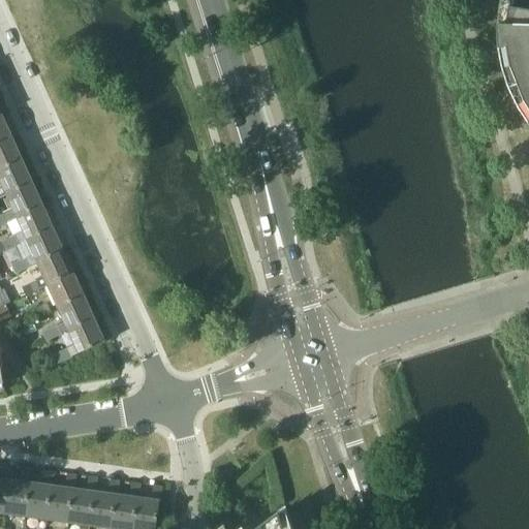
[(528,11),(509,9),(507,27),(498,27),(498,32),(499,48),(500,53),(502,68),(503,73),(508,88),(510,93),(520,111),(528,124),(528,11)]
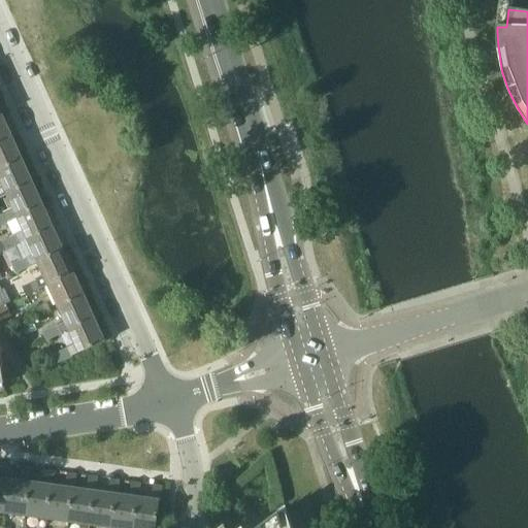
[(0,143),(11,138),(1,114),(0,114),(0,143)]
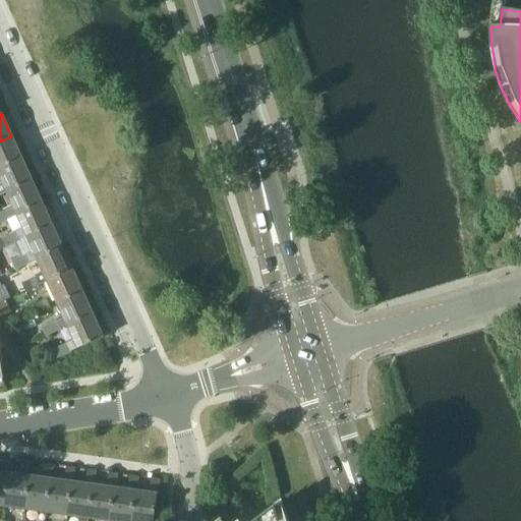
[(0,167),(21,158),(11,136),(0,141),(0,167)]
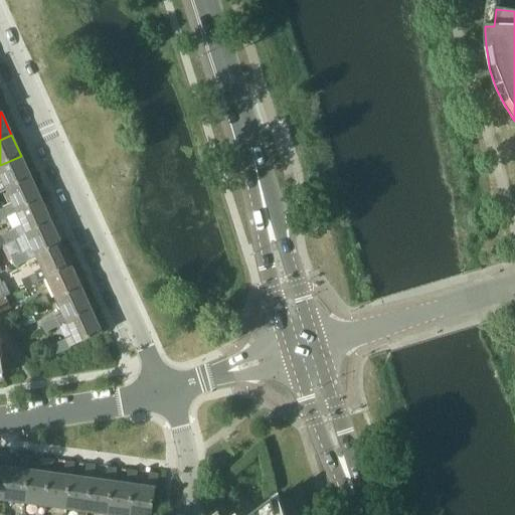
[(0,193),(7,190),(31,179),(21,156),(0,165),(0,173),(4,182),(0,184),(0,193)]
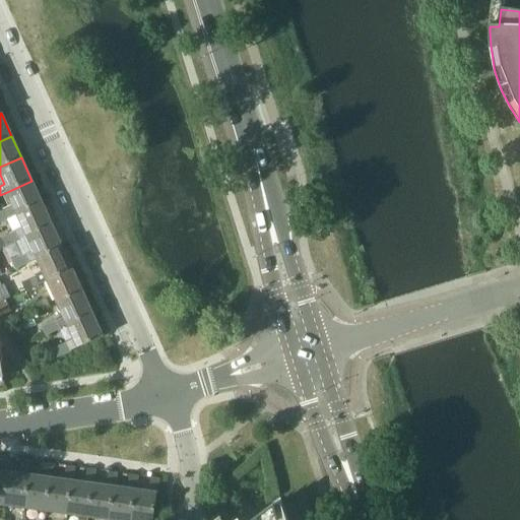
[(0,219),(17,212),(42,201),(31,181),(7,192),(14,206),(0,212),(0,219)]
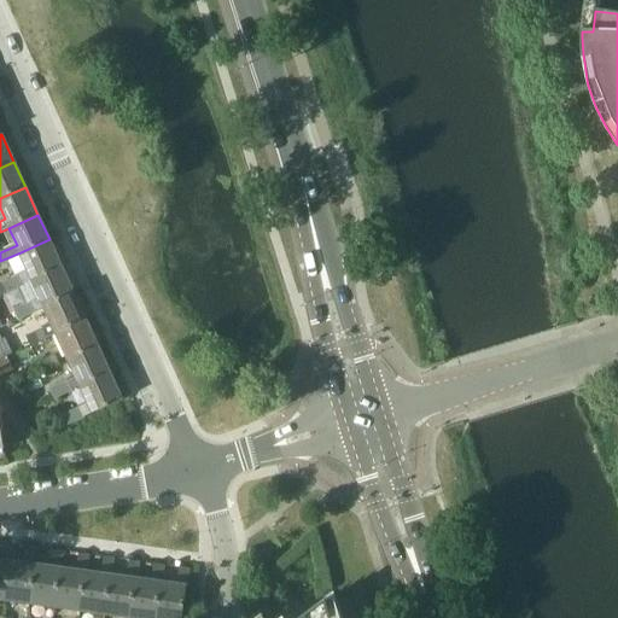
[(0,295),(33,280),(62,267),(59,262),(58,257),(50,239),(21,252),(29,272),(0,284),(0,295)]
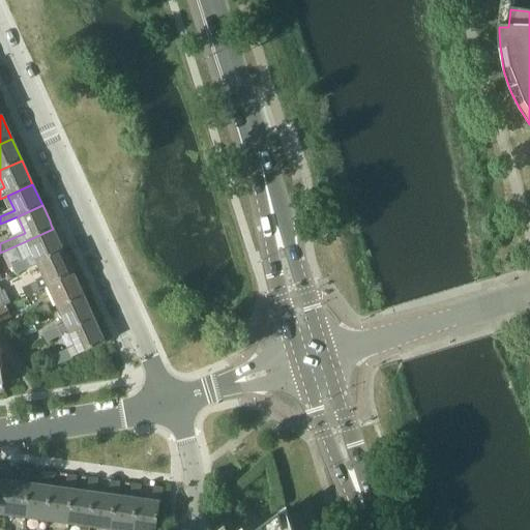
[(38,263),(63,252),(53,229),(28,240),(35,256),(12,266),(16,273),(38,263)]
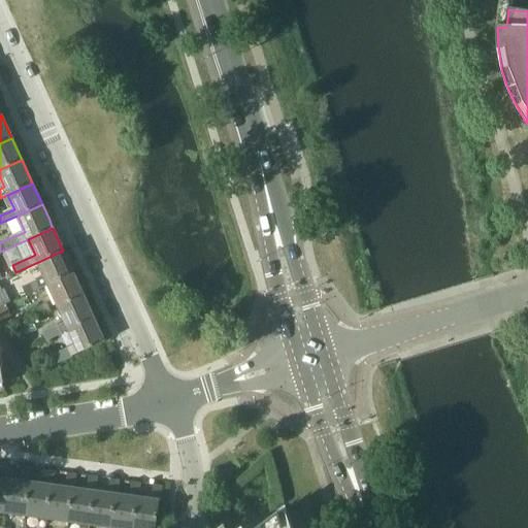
[(26,295),(48,284),(73,273),(63,251),(38,262),(45,277),(23,288),(26,295)]
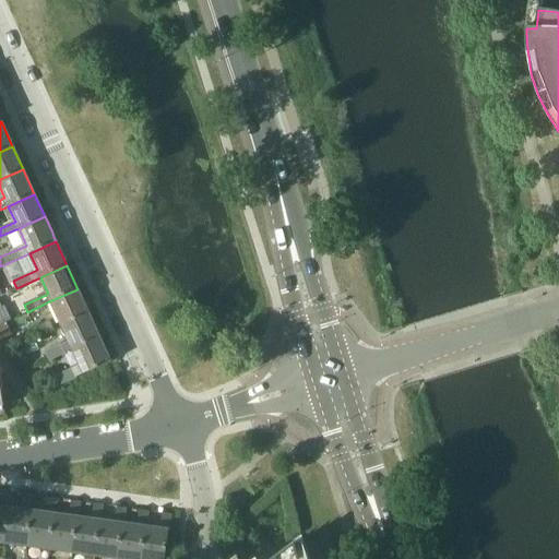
[(84,305),(78,289),(51,300),(62,325),(84,316),(88,313),(84,305)]
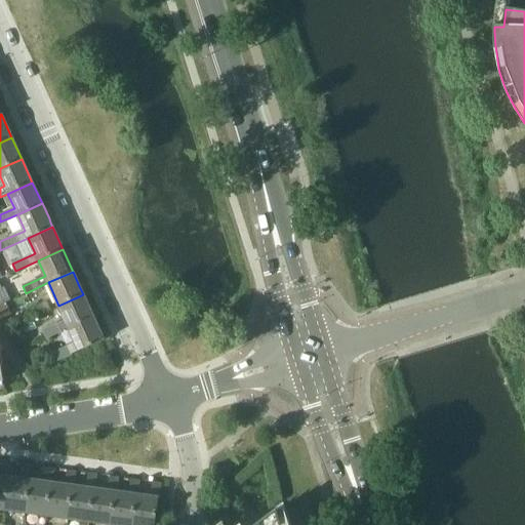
[(0,282),(0,306),(6,303),(9,301),(0,282)]
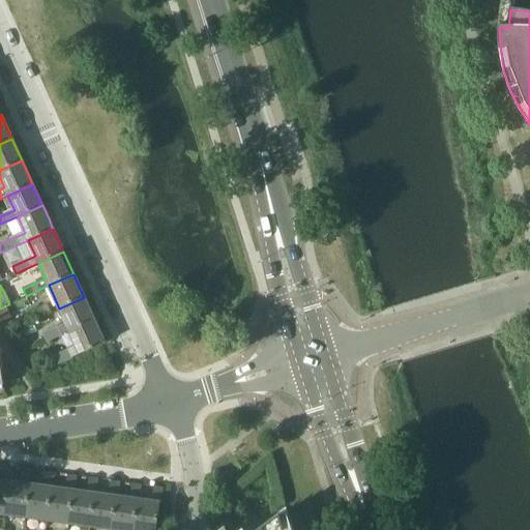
[(85,299),(84,297),(80,299),(59,308),(69,331),(94,320),(85,299)]
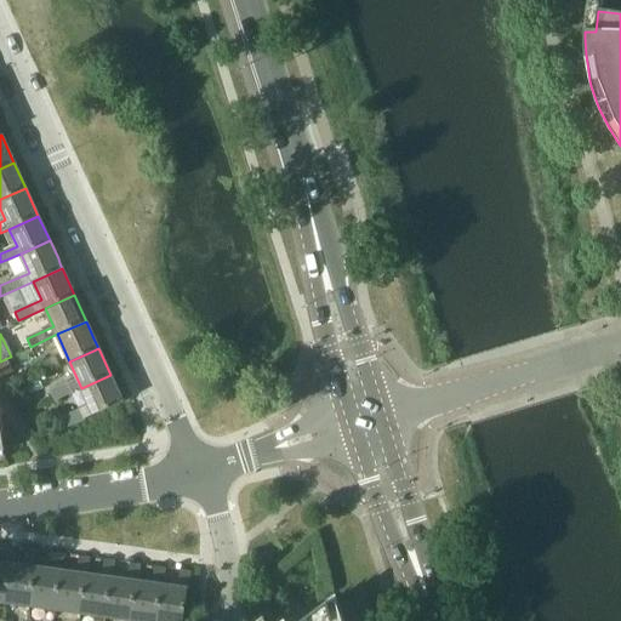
[(44,374),(60,366),(56,357),(39,364),(44,374)]
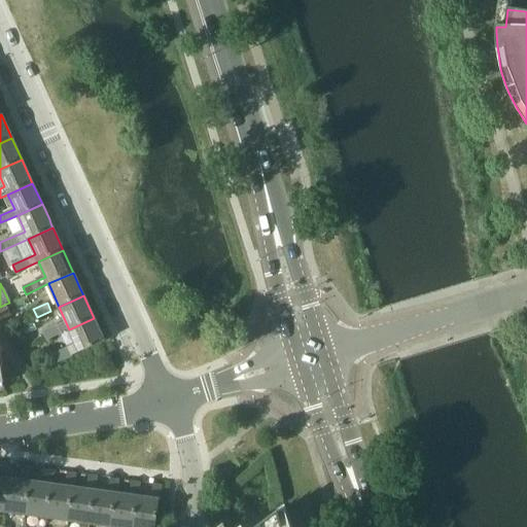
[(79,352),(104,341),(102,336),(100,331),(94,318),(69,329),(76,344),(79,352)]
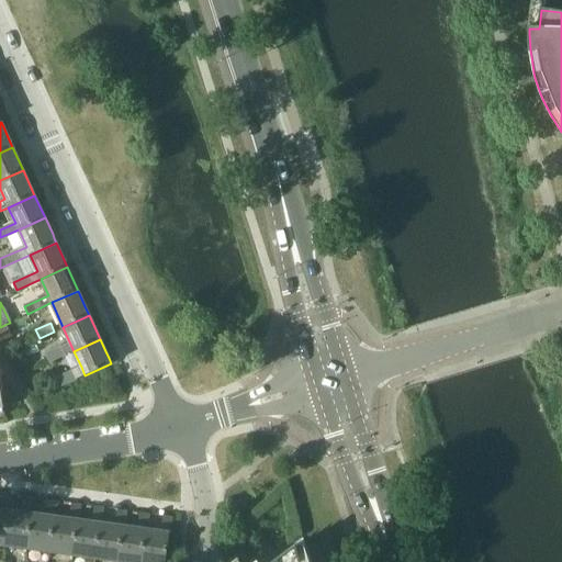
[(51,362),(66,355),(62,347),(46,353),(51,362)]
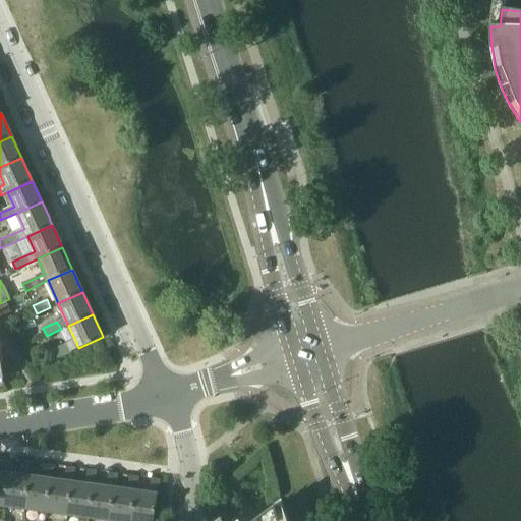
[(67,344),(53,350),(56,357),(70,351),(67,344)]
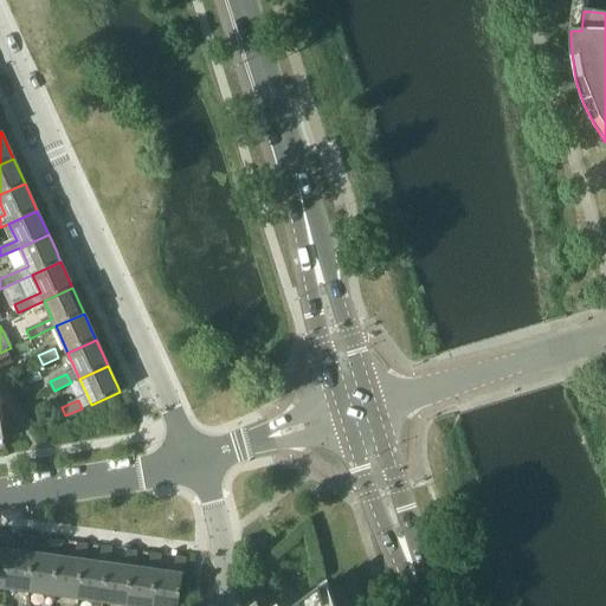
[(0,586),(6,587),(11,550),(14,533),(5,532),(1,549),(0,548),(0,586)]
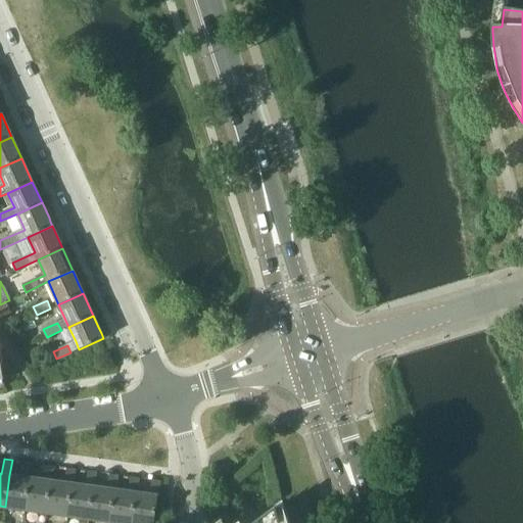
[(24,477),(9,475),(5,507),(27,510),(31,478),(33,463),(26,462),(24,477)]
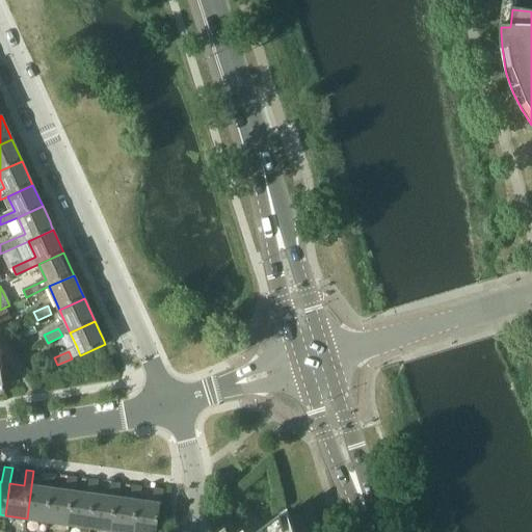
[(45,488),(31,486),(27,519),(48,522),(53,489),(55,474),(47,473),(45,488)]
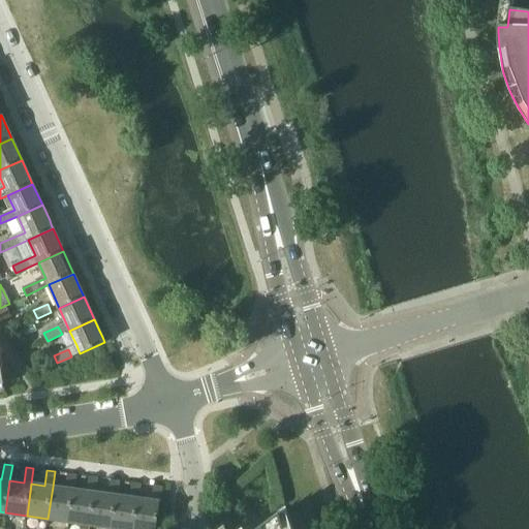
[(66,489),(53,487),(48,519),(69,522),(74,490),(76,474),(68,473),(66,489)]
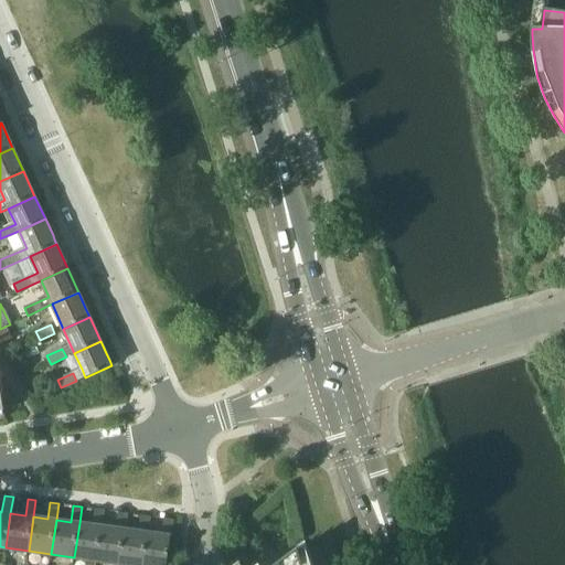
[(94,525),(80,523),(74,557),(97,561),(103,526),(105,510),(96,509),(94,525)]
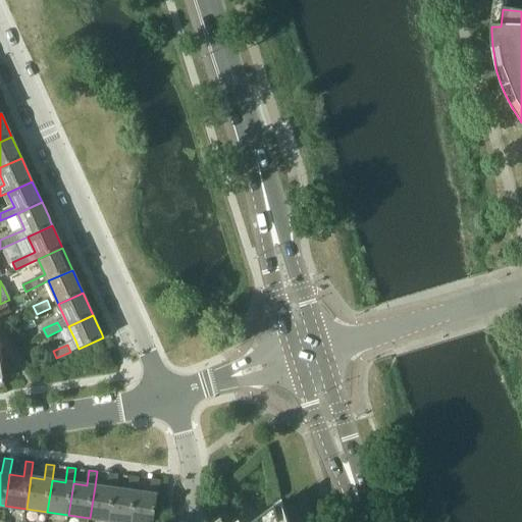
[(107,487),(95,486),(90,518),(111,521),(116,489),(118,474),(109,473),(107,487)]
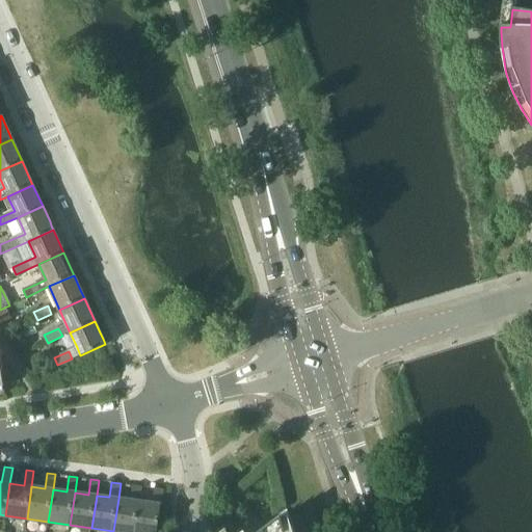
[(135,531),(139,501),(141,486),(134,485),(131,500),(118,499),(113,531),(120,531),(135,531)]
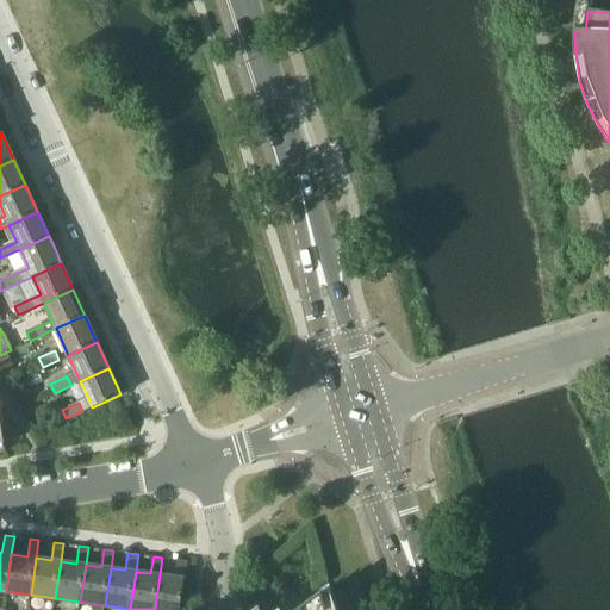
[(175,577),(160,574),(155,609),(180,609),(185,579),(187,561),(178,560),(175,577)]
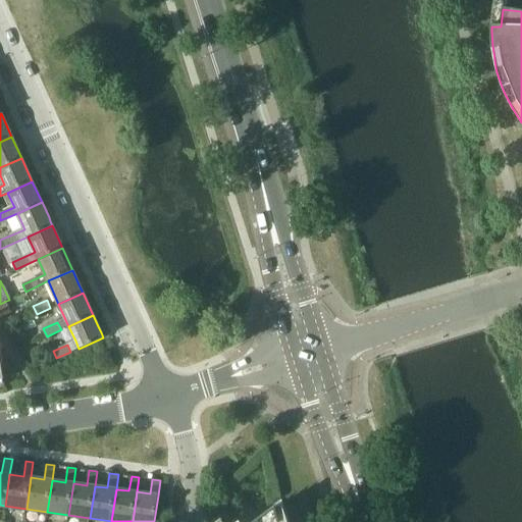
[(288,521),(286,519),(279,521),(275,506),(253,521),(240,521),(237,521),(288,521)]
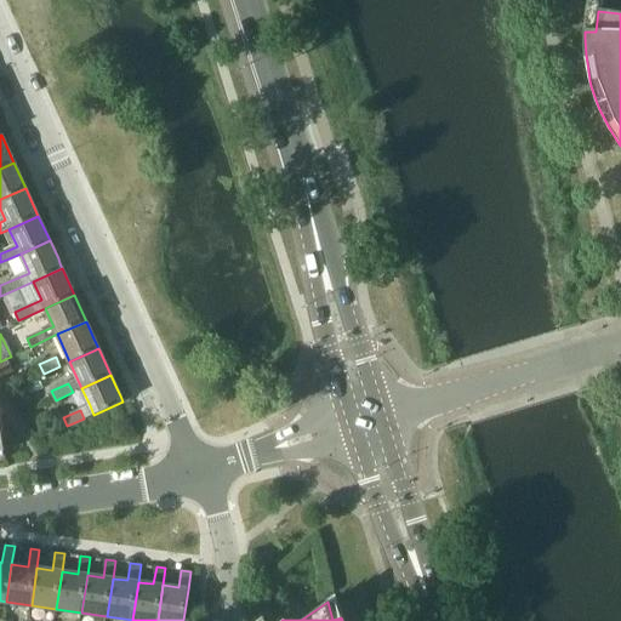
All buildings are outlined.
